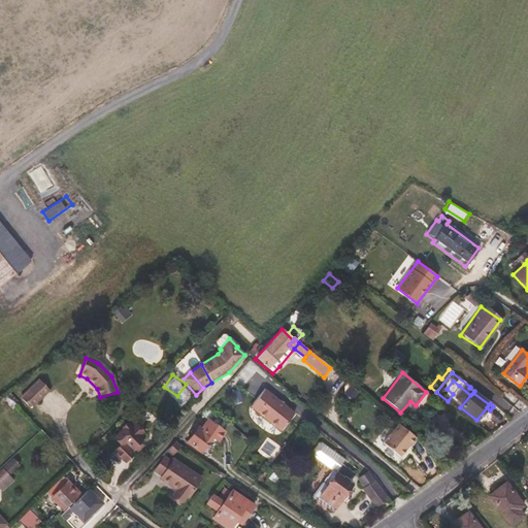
[(44,387),(37,380),(21,395),(26,401),(29,403),(44,387)]
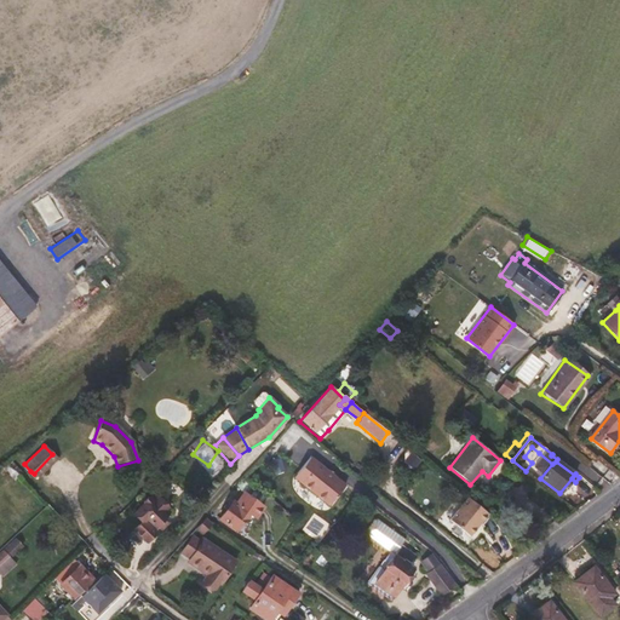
[(524,457),(532,463),(539,453),(532,447),(524,457)]
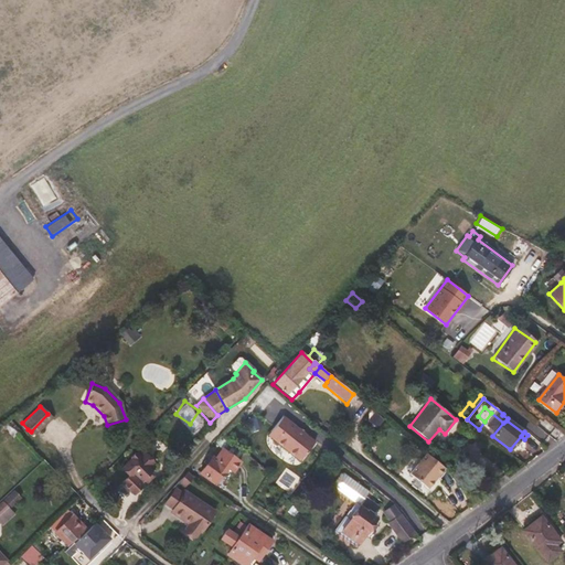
[(315,441),(283,416),(267,436),(299,461),(315,441)]
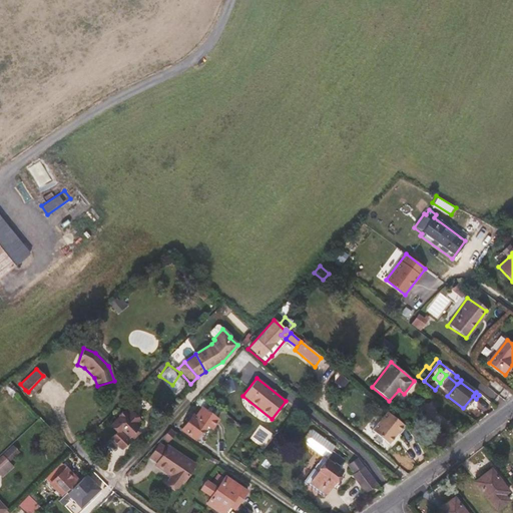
[(443,386),(440,383),(435,390),(438,392),(443,386)]
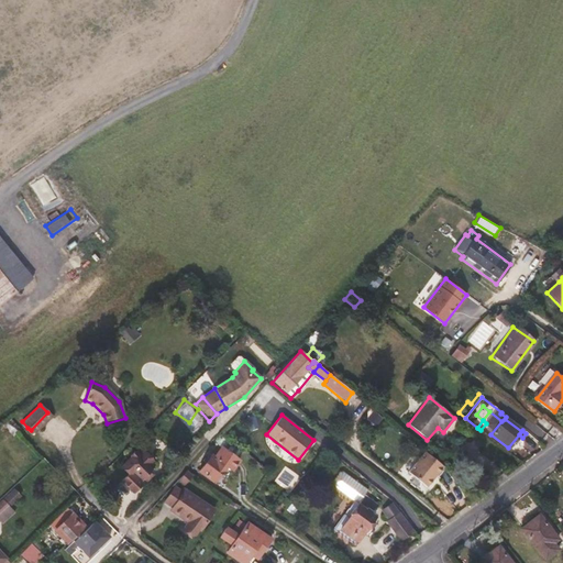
[(144,448),(141,444),(138,448),(135,445),(127,454),(129,456),(121,465),(122,467),(121,468),(127,473),(130,470),(139,479),(143,475),(145,478),(153,471),(147,465),(153,460),(142,450),(144,448)]
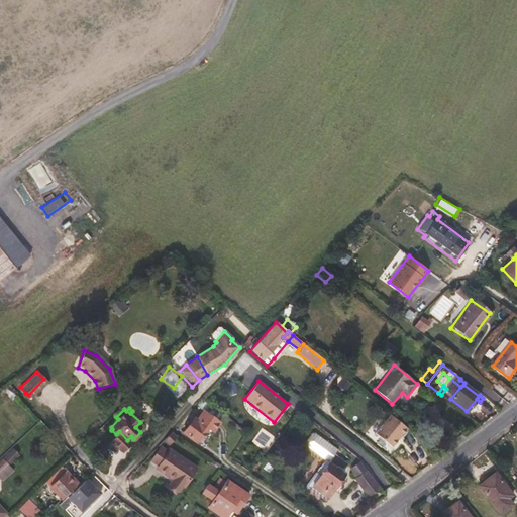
[(405,429),(388,415),(375,431),(392,444),(405,429)]
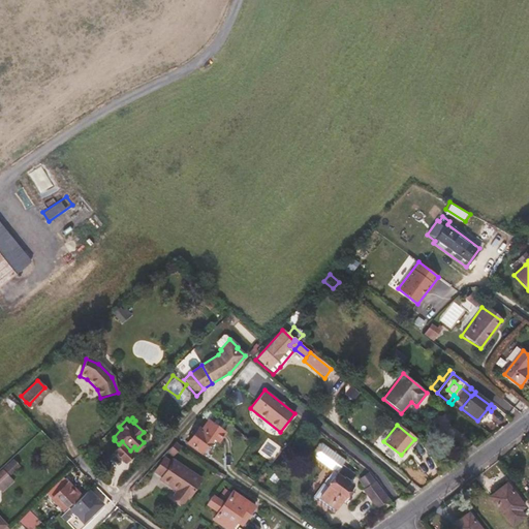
[(213,439),(197,427),(191,436),(193,437),(188,444),(201,454),(213,439)]
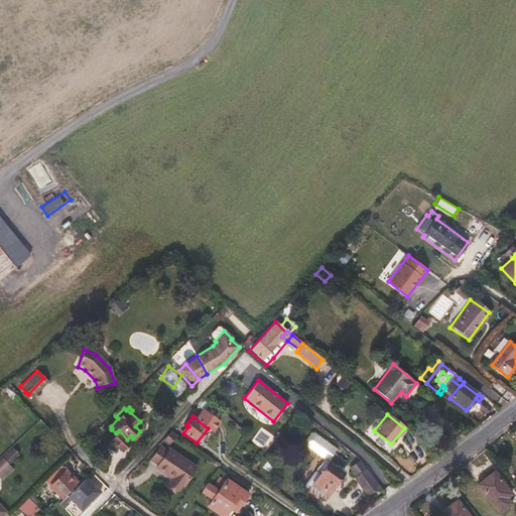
[(173,436),(169,431),(162,440),(166,444),(173,436)]
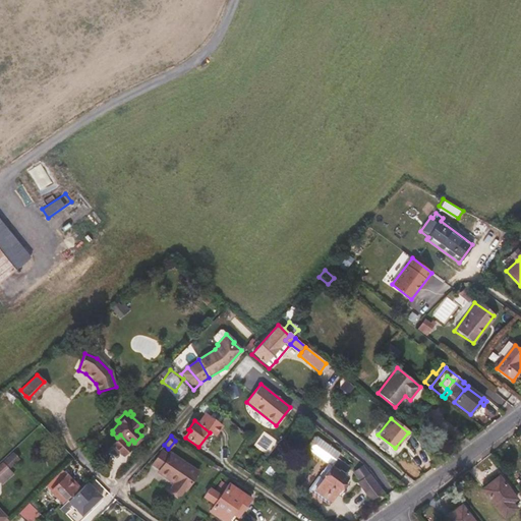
[(328,464),(333,467),(337,461),(342,455),(317,438),(308,451),(328,464)]
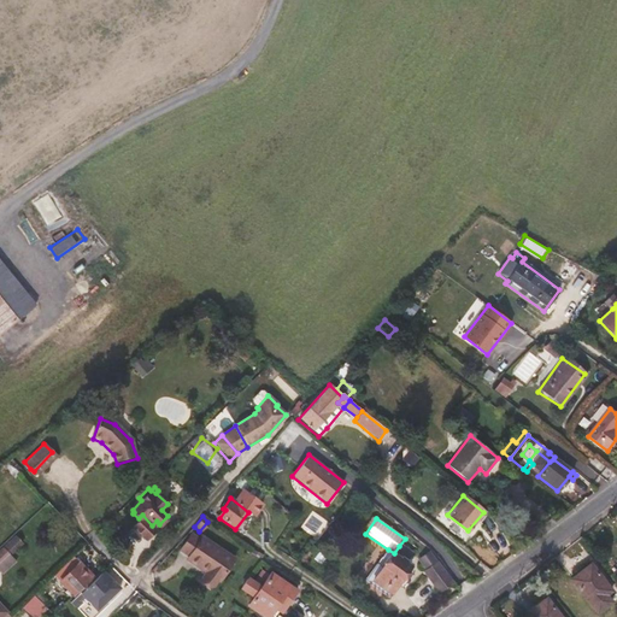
[(15,535),(4,542),(10,550),(19,542),(15,535)]
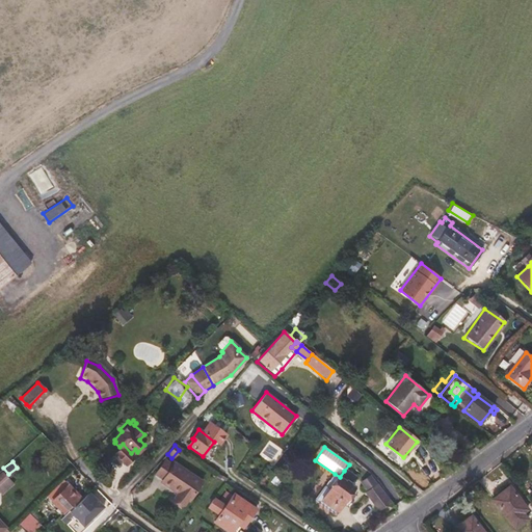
[(200,483),(173,464),(160,483),(170,489),(173,487),(179,493),(173,501),(182,507),(187,501),(188,501),(200,483)]
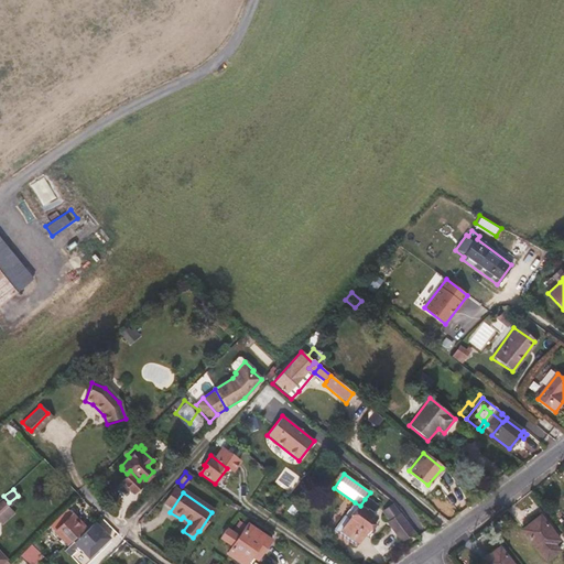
[(376,508),(365,499),(360,506),(371,514),(376,508)]
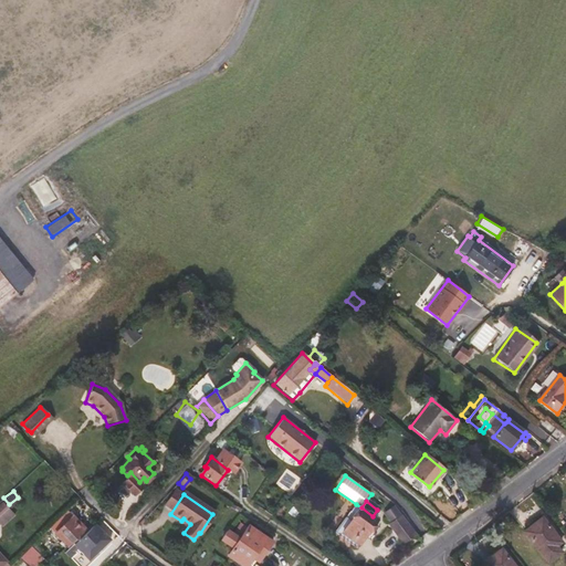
[(362,507),(356,504),(350,513),(354,515),(350,521),(346,519),(335,534),(356,548),(377,519),(373,516),(362,507)]
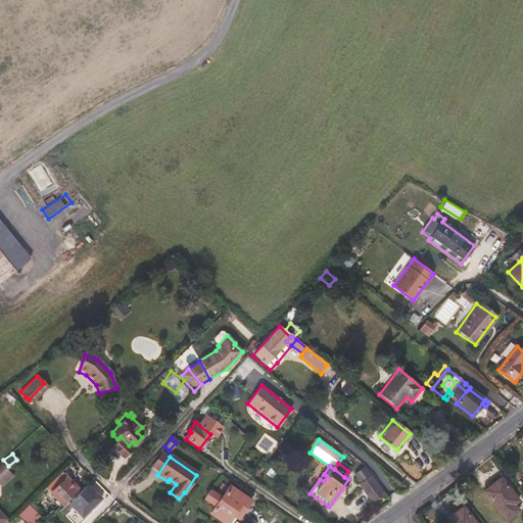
[(384,494),(372,476),(359,484),(372,503),(384,494)]
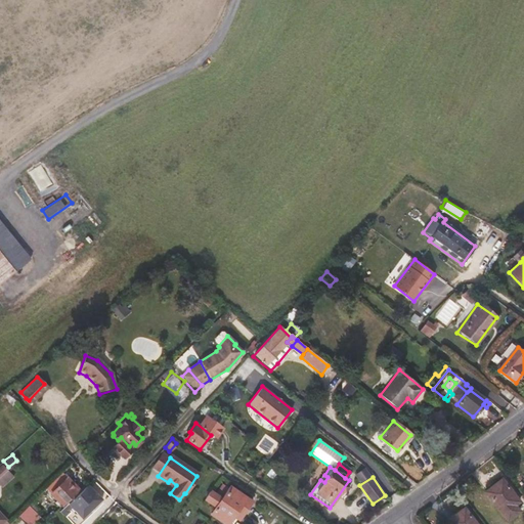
[(77,492),(64,479),(49,495),(61,507),(77,492)]
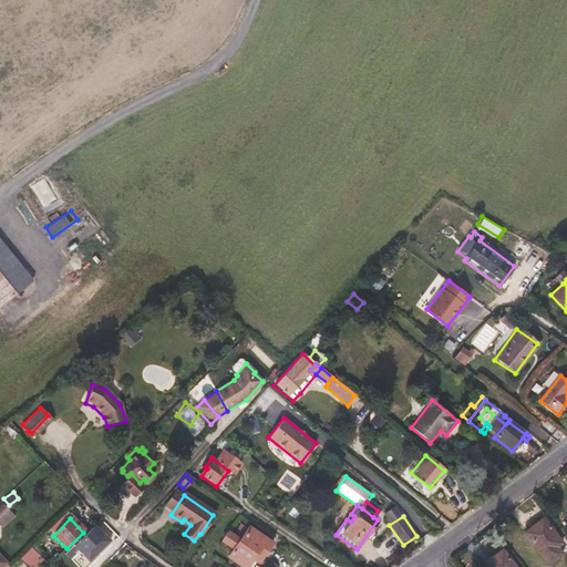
[(563,544),(543,518),(524,533),(549,566),(563,555),(558,547),(563,544)]
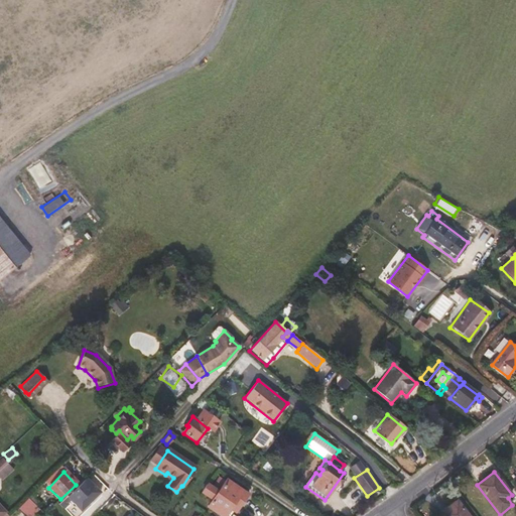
[(95,487),(87,480),(69,498),(68,497),(59,503),(65,508),(72,502),(76,506),(95,487)]
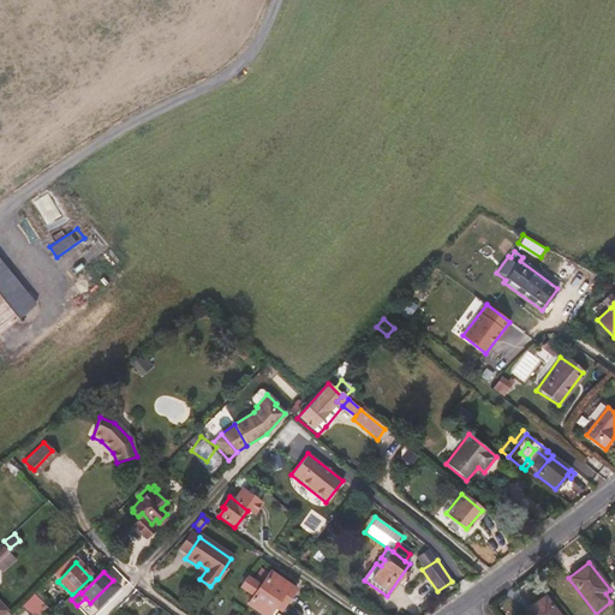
[(293,589),(269,572),(260,585),(246,577),(239,587),(252,596),(248,602),(264,614),(267,614),(273,607),(279,610),(293,589)]
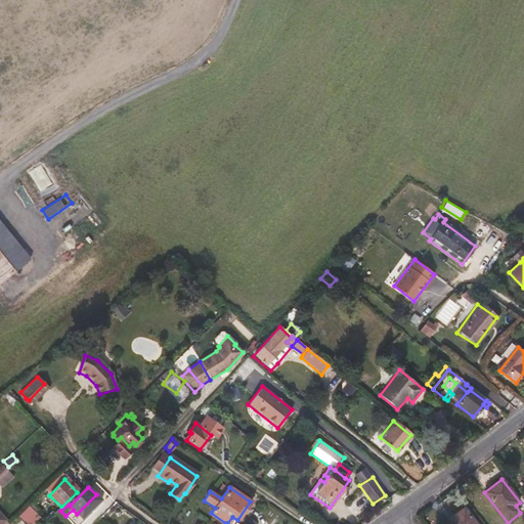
[(101,500),(96,494),(77,514),(82,519),(101,500)]
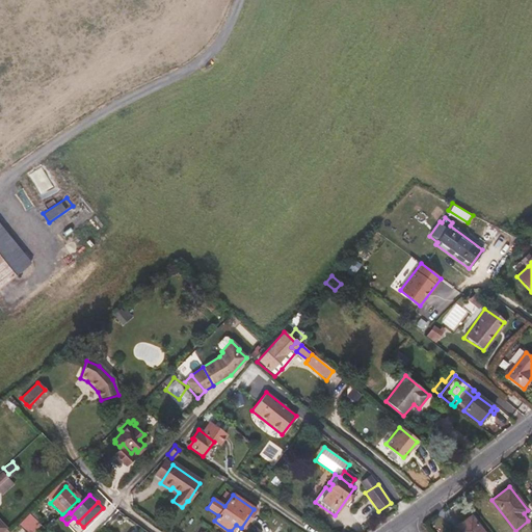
[(32,531),(41,525),(30,513),(18,526),(24,531),(32,531)]
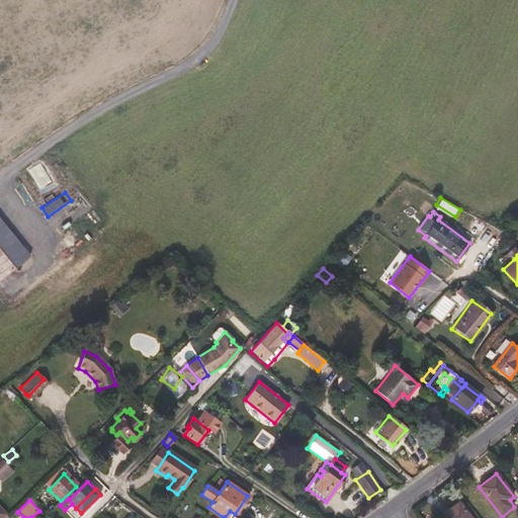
[(470,517),(458,503),(441,516),(442,517),(470,517)]
